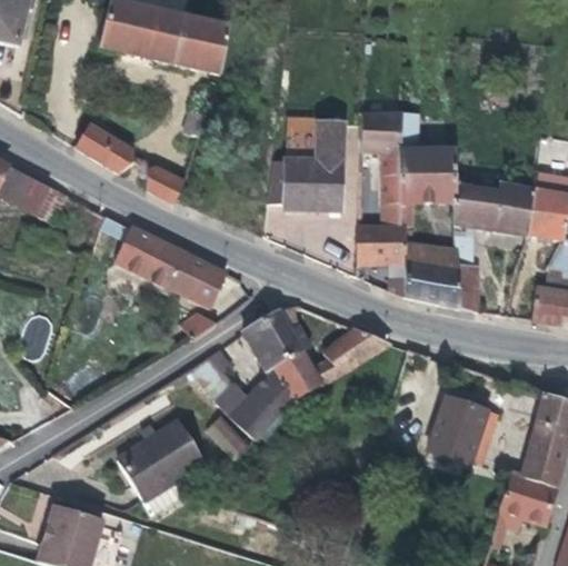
[(0,0),(0,31),(18,37),(26,0),(0,0)]
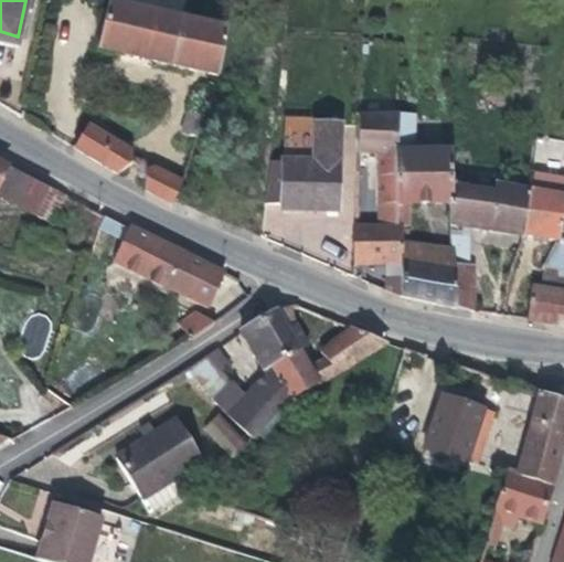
[(231,19),(221,17),(220,22),(120,0),(110,0),(99,46),(219,74),(231,19)]
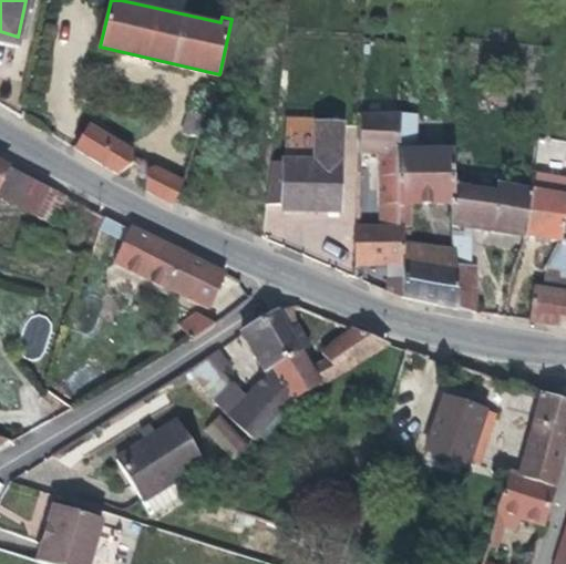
[(219,16),(222,17),(232,19),(236,0),(222,0),(219,16)]
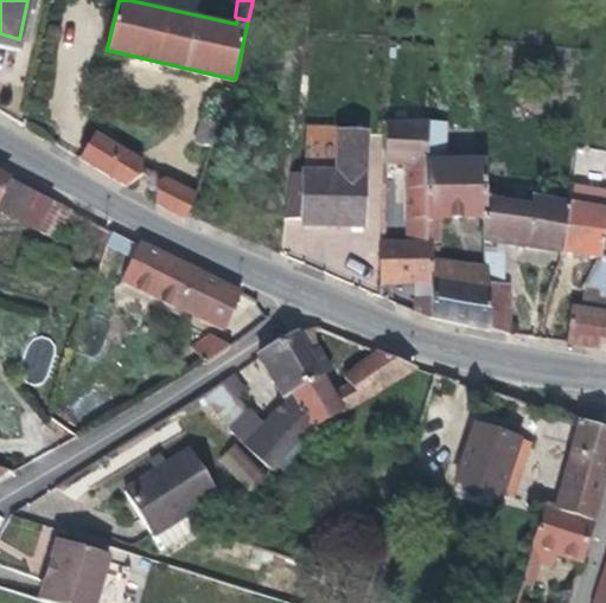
[(214,145),(221,122),(204,116),(196,140),(214,145)]
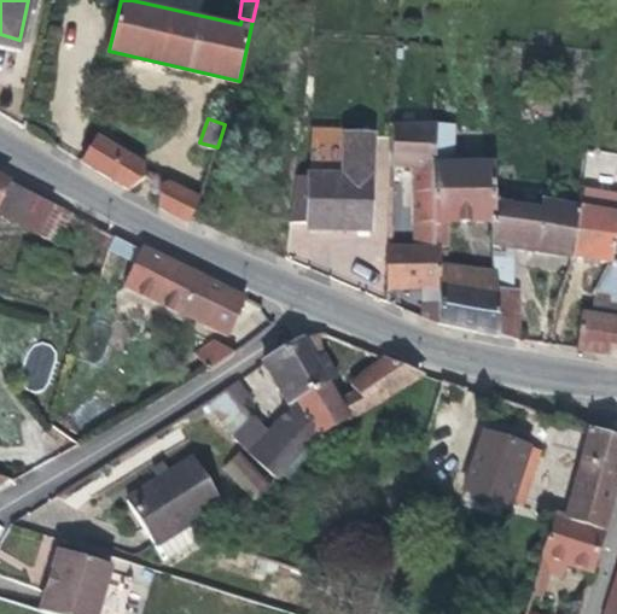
[(441,261),(442,261),(442,245),(441,220),(435,220),(435,161),(436,161),(438,122),(394,122),(391,167),(403,165),(414,165),(415,244),(389,244),(389,286),(423,286),(423,315),(440,322),(440,287),(441,287),(441,261)]
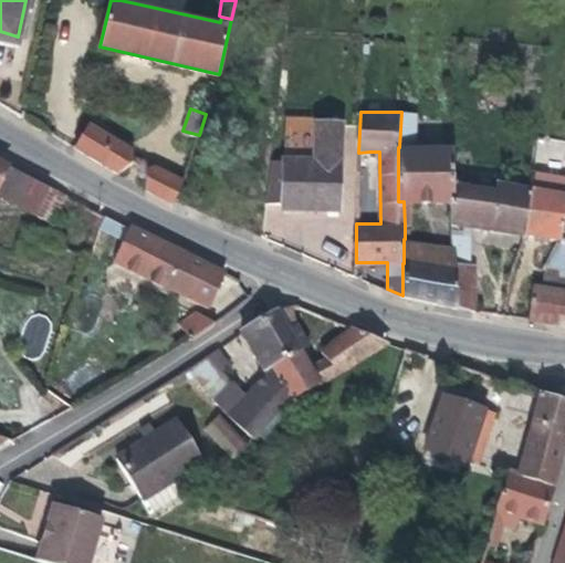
[(418,112),(401,112),(399,147),(417,147),(418,112)]
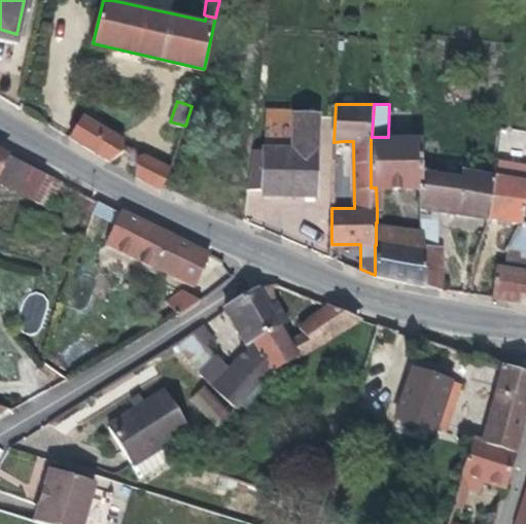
[(263,193),(315,195),(318,115),(294,113),(293,148),(265,146),(263,193)]
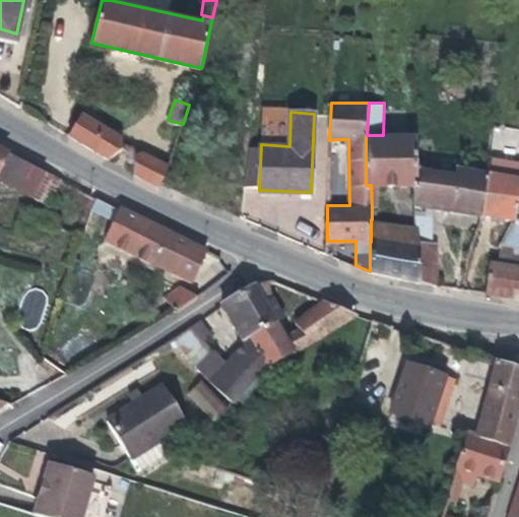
[(122,136),(83,113),(69,134),(109,157),(123,146),(122,136)]
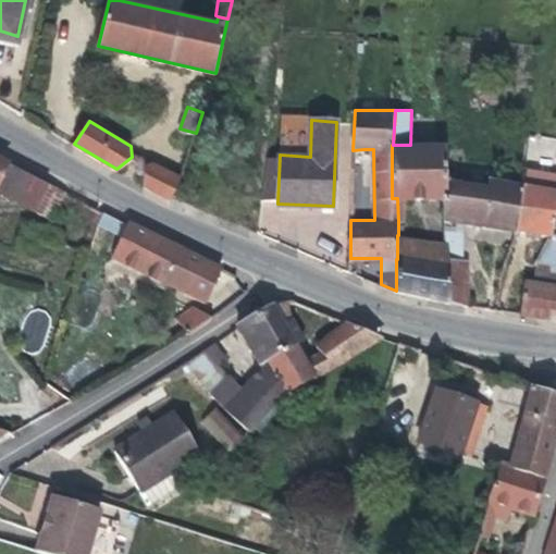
[(392,198),(397,198),(398,221),(404,221),(403,199),(445,198),(446,198),(446,171),(446,145),(410,145),(393,145),(392,145),(392,198)]
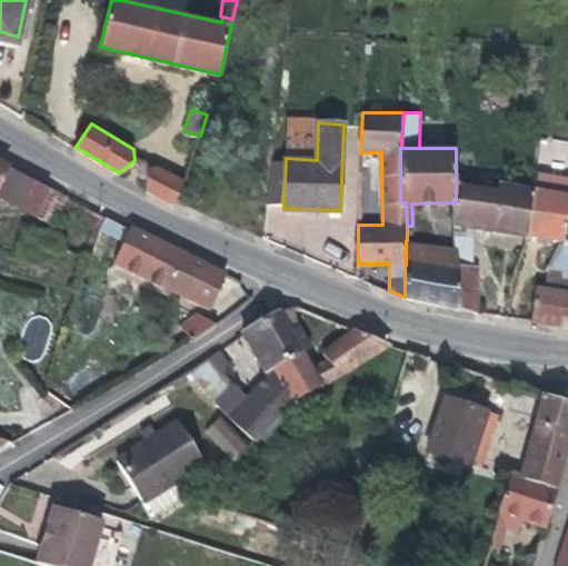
[(370,170),(371,152),(360,154),(359,170),(370,170)]
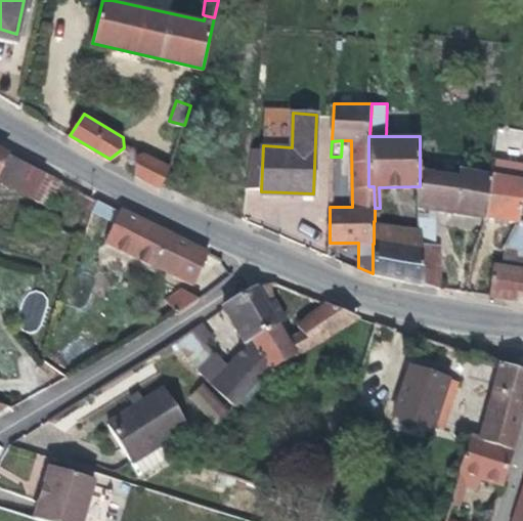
[(61,180),(8,150),(0,146),(0,178),(49,205),(61,180)]
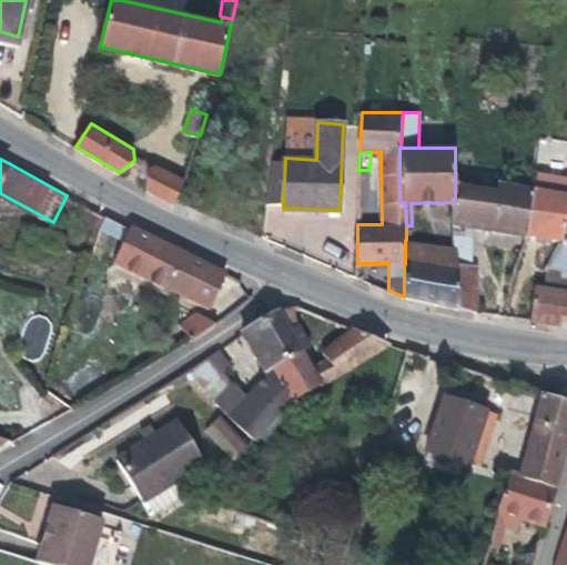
[(174,203),(176,199),(185,181),(155,165),(148,169),(147,189),(174,203)]
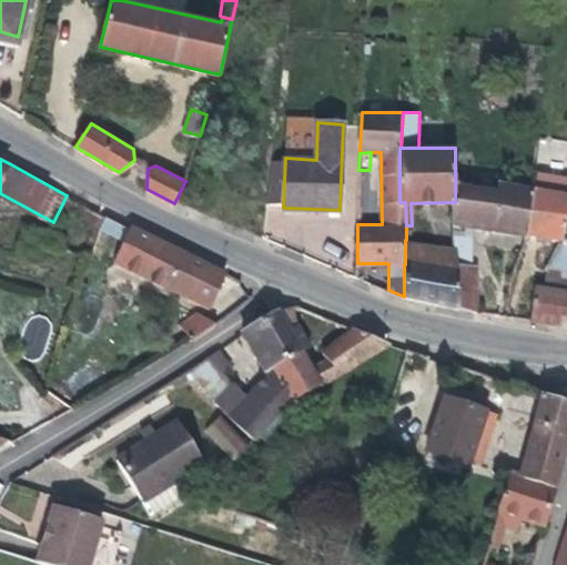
[(526,234),(563,240),(566,210),(566,175),(535,171),(533,189),(526,234)]
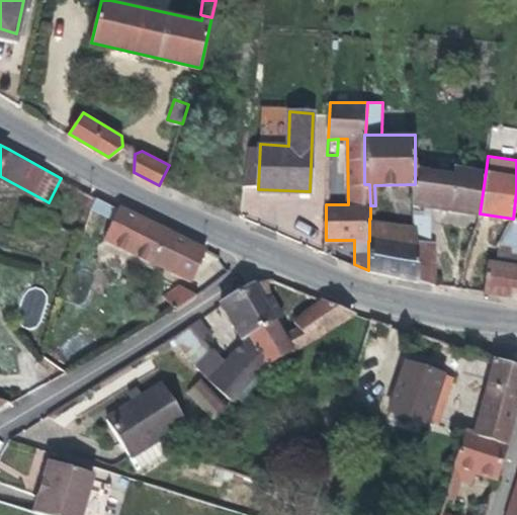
[(414,203),(430,206),(480,213),(486,172),(456,165),(454,173),(422,168),(422,159),(415,159),(415,184),(414,184),(414,203)]
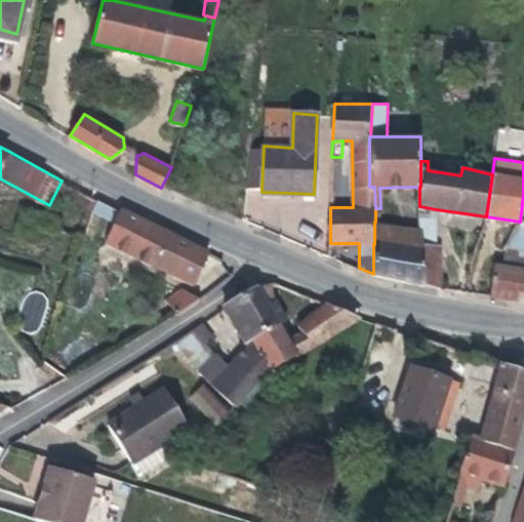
[(523,194),(520,222),(505,246),(523,250),(523,194)]
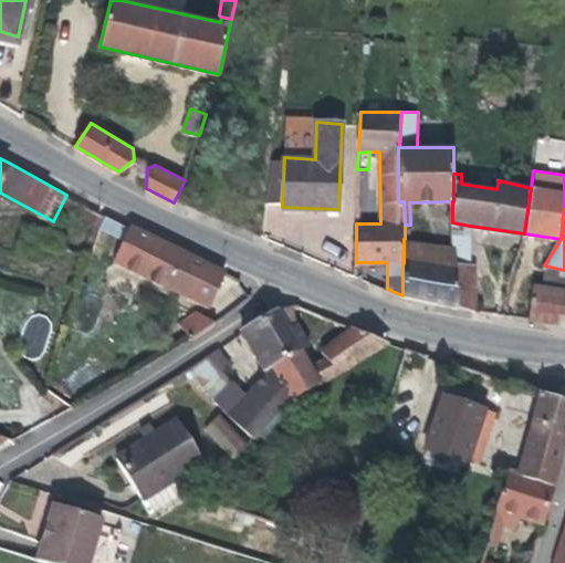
[(452,222),(453,241),(470,243),(470,226),(452,222)]
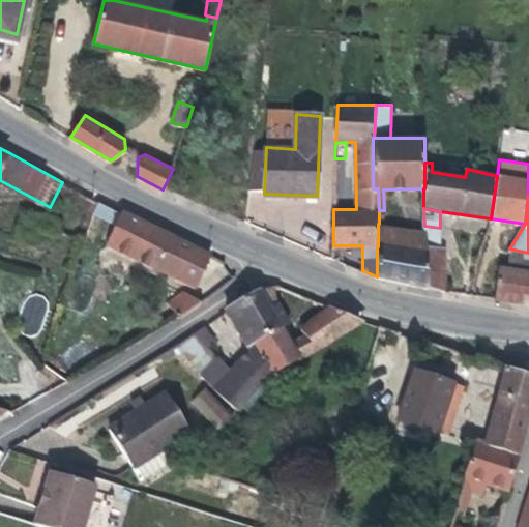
[(196,285),(212,253),(204,250),(123,209),(108,241),(196,285)]
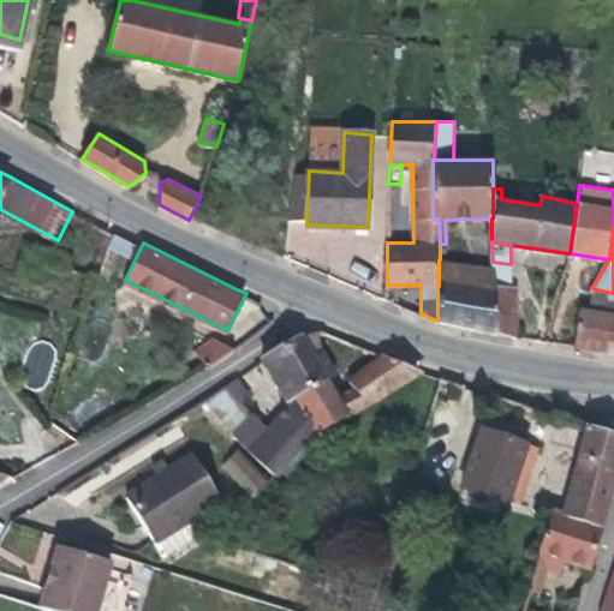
[(496,291),(476,288),(476,265),(440,259),(439,259),(439,286),(437,286),(437,321),(498,333),(496,291)]
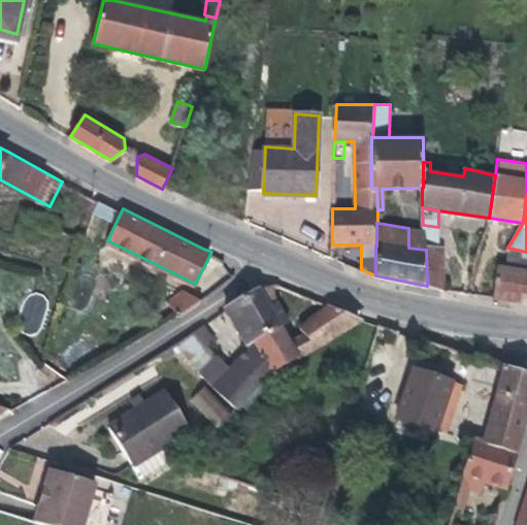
[(442,248),(438,247),(438,227),(423,225),(423,230),(425,230),(426,250),(427,286),(443,289),(442,248)]
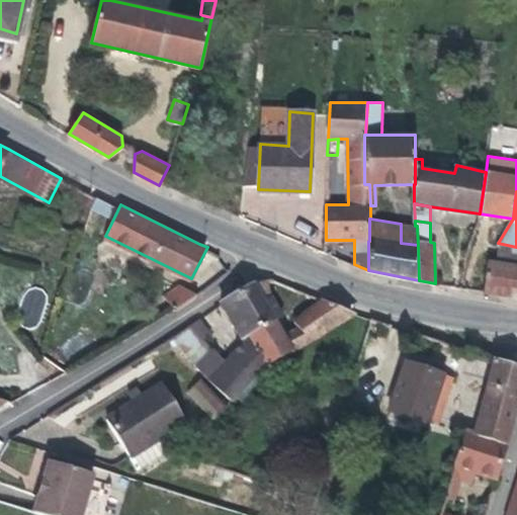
[(418,245),(417,226),(415,226),(401,224),(401,243),(418,245)]
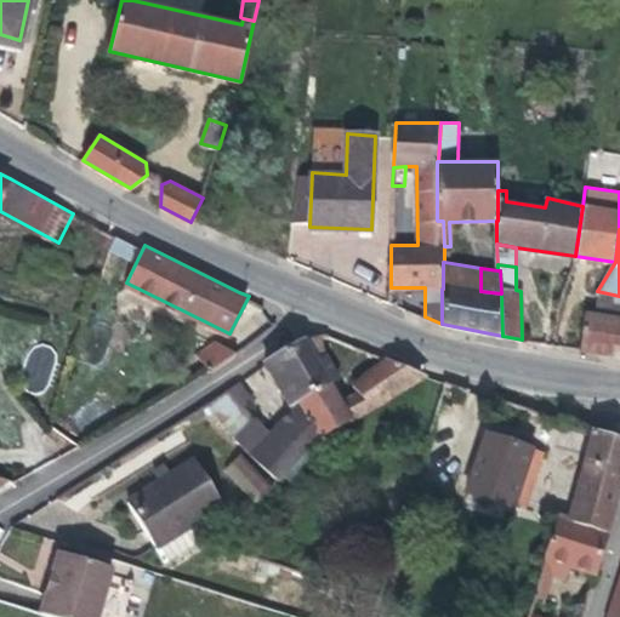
[(619,296),(597,291),(595,314),(619,318),(619,296)]
